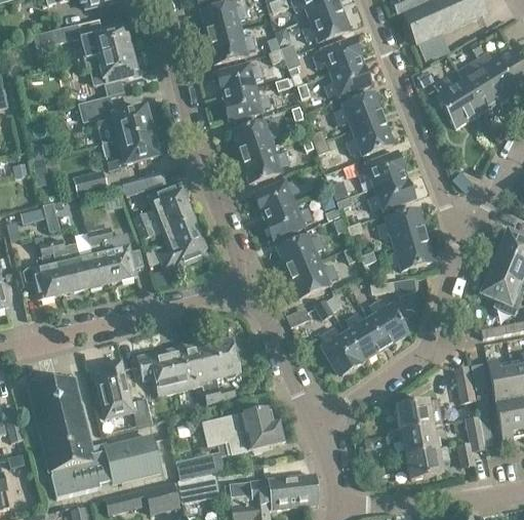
[(273,0),(270,1),(274,11),(288,6),(286,0),(273,0)]
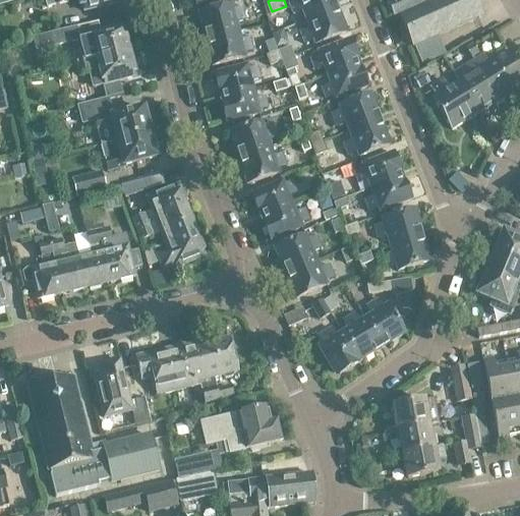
[(294,10),(302,7),(306,15),(338,3),(337,0),(290,0),(294,10)]
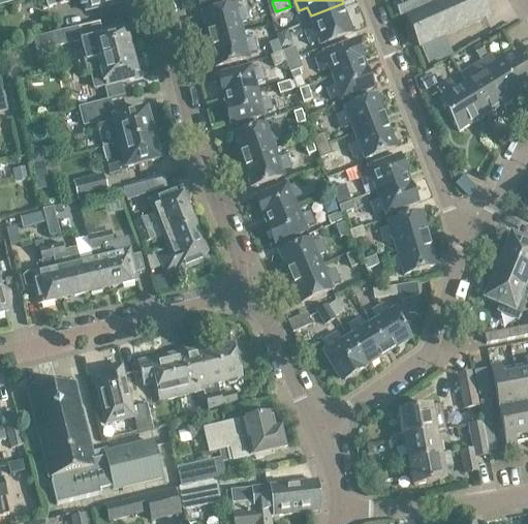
[(394,0),(400,12),(406,9),(432,1),(431,0),(394,0)]
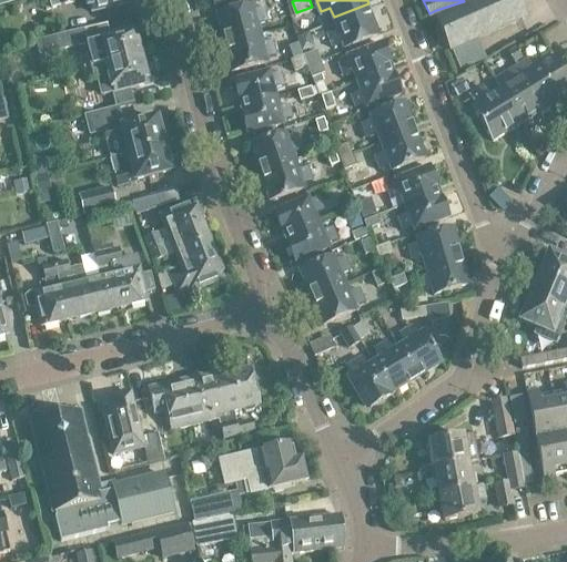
[(525,13),(518,0),(466,0),(464,1),(436,10),(437,12),(452,46),(525,13)]
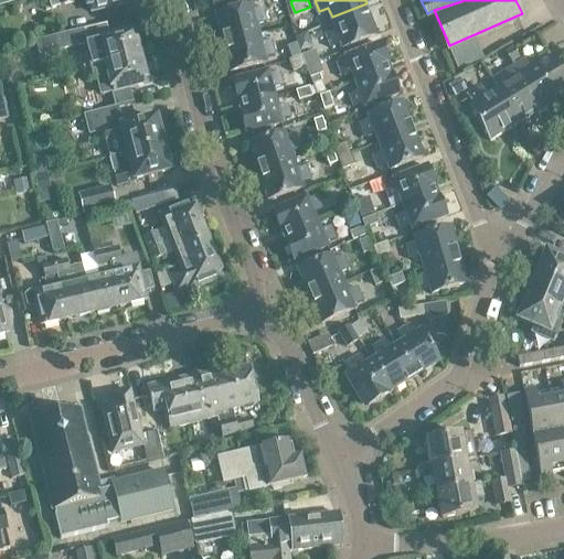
[(263,3),(253,6),(252,1),(216,10),(223,39),(259,30),(256,20),(266,18),(263,3)]
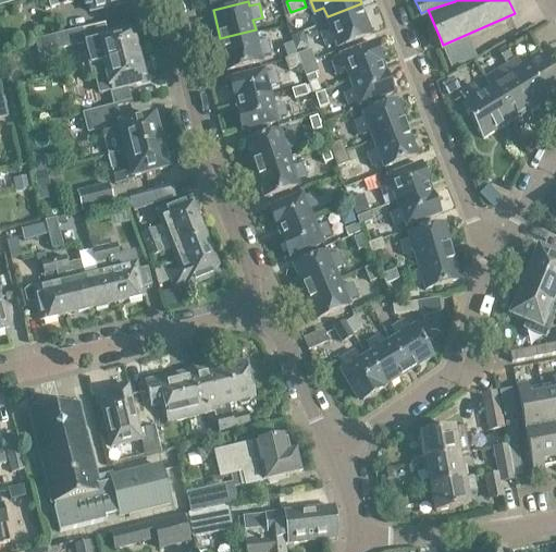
[(326,43),(336,39),(337,44),(371,31),(361,3),(328,16),(331,26),(322,29),(326,43)]
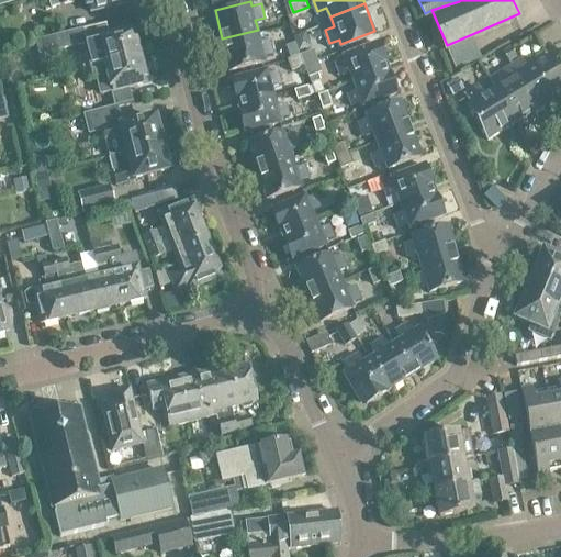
[(83,66),(96,63),(105,60),(139,52),(133,25),(86,37),(82,25),(52,33),(55,46),(87,39),(89,51),(80,54),(83,66)]
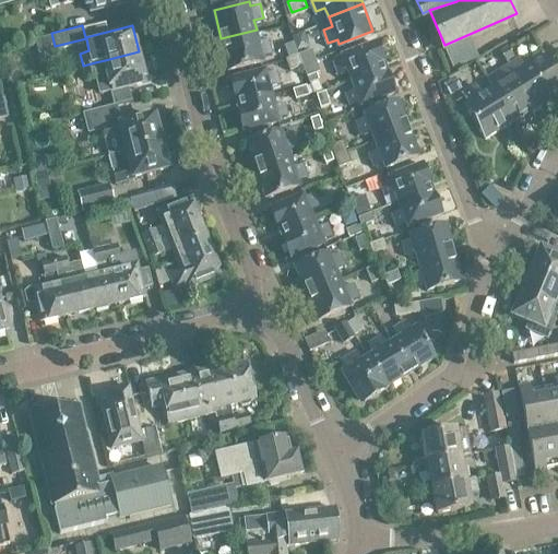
[(263,57),(262,52),(272,50),(269,36),(259,39),(257,30),(221,38),(228,67),(263,57)]
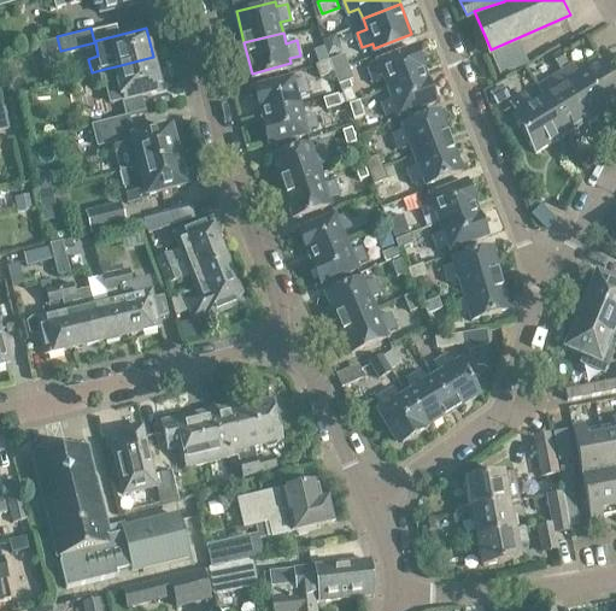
[(377,57),(379,62),(369,65),(374,78),(383,75),(388,86),(426,71),(415,42),(377,57)]
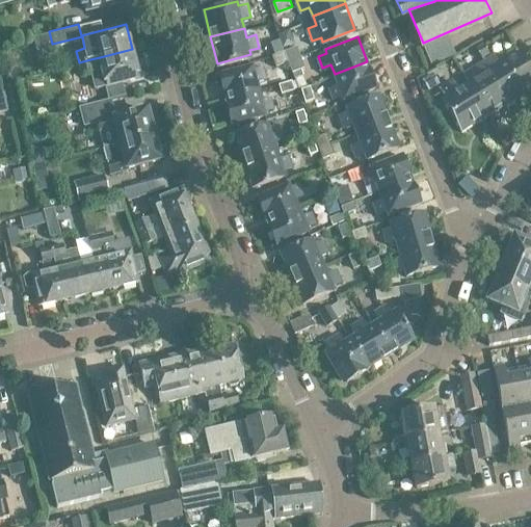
[(288,57),(292,68),(301,64),(304,63),(296,42),(284,47),(288,57)]
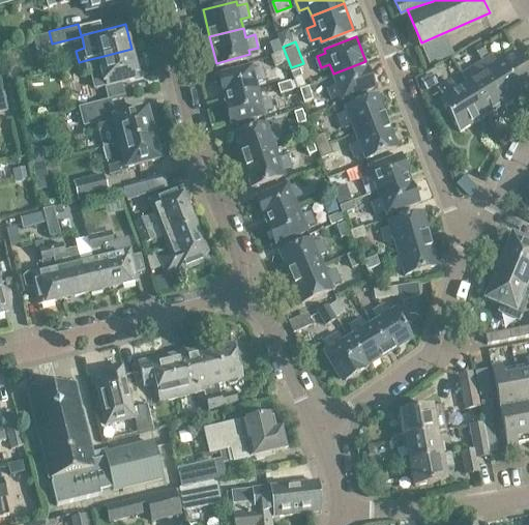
[(480,54),(487,50),(481,41),(474,46),(480,54)]
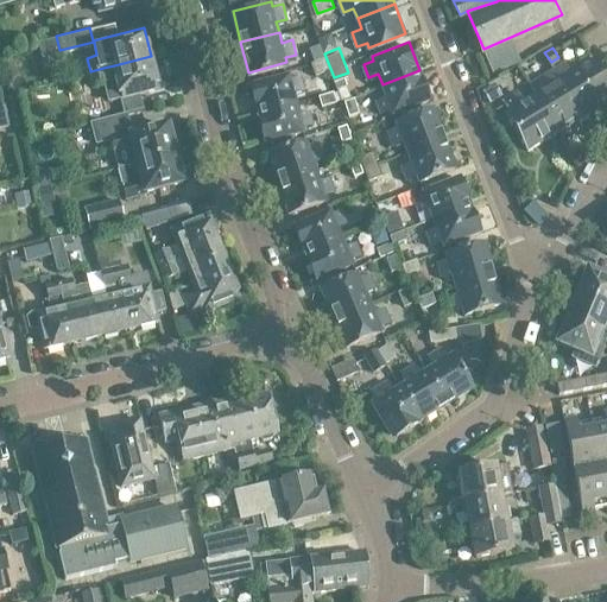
[(310,58),(315,71),(329,65),(324,54),(310,58)]
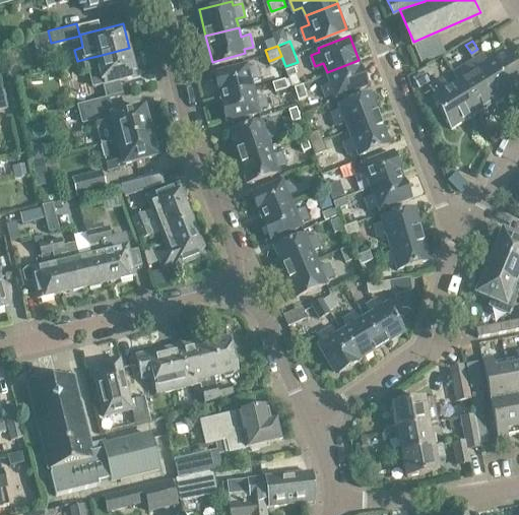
[(135,72),(129,48),(98,56),(88,58),(91,67),(89,68),(93,83),(104,80),(107,93),(122,89),(119,76),(135,72)]
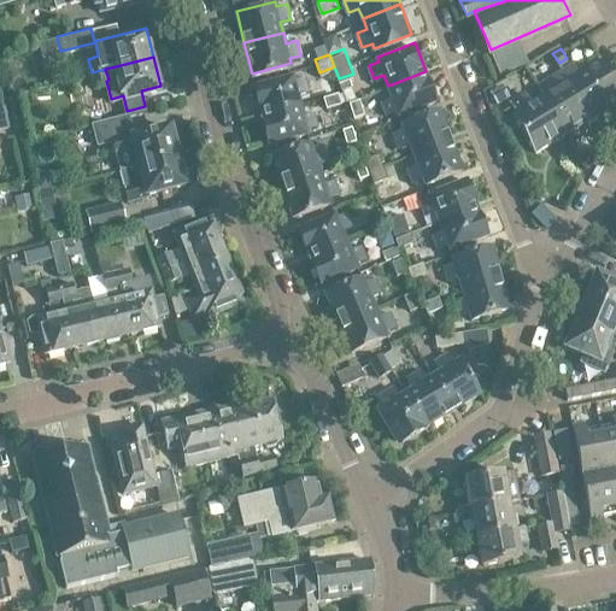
[(555,71),(561,83),(568,78),(569,80),(570,78),(580,93),(594,84),(606,105),(615,100),(615,77),(603,57),(576,72),(570,63),(555,71)]
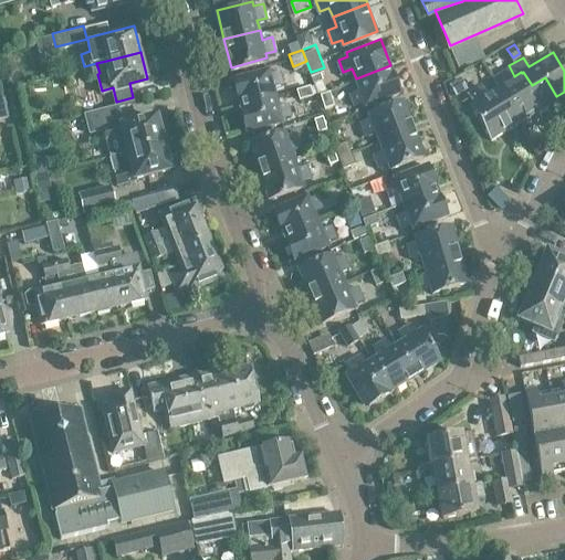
[(86,76),(97,74),(100,73),(96,63),(84,66),(86,76)]
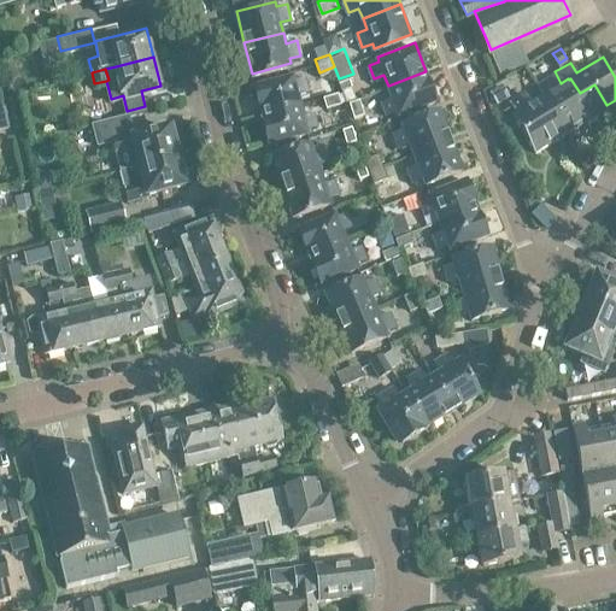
[(387,112),(397,109),(399,113),(436,99),(426,71),(388,86),(392,95),(382,99),(387,112)]
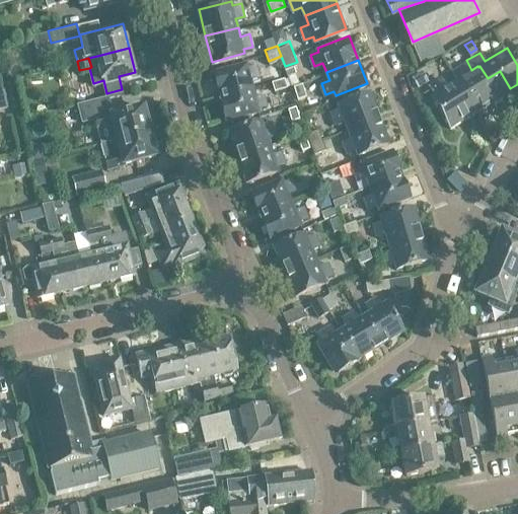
[(477,66),(471,70),(466,60),(453,69),(458,77),(458,78),(477,108),(510,88),(500,71),(488,78),(479,66),(478,67),(477,66)]
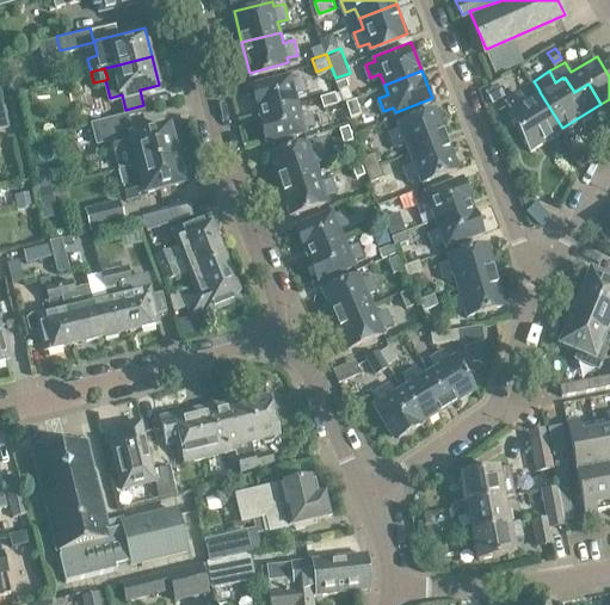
[(302,74),(291,76),(290,72),(252,81),(259,110),(297,100),(295,90),(306,87),(302,74)]
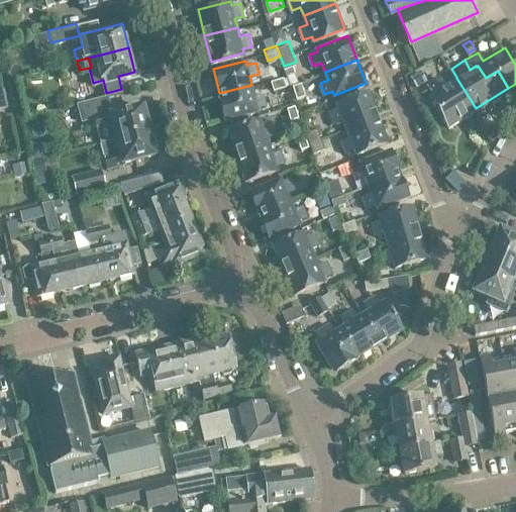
[(293,63),(284,66),(286,72),(295,69),(293,63)]
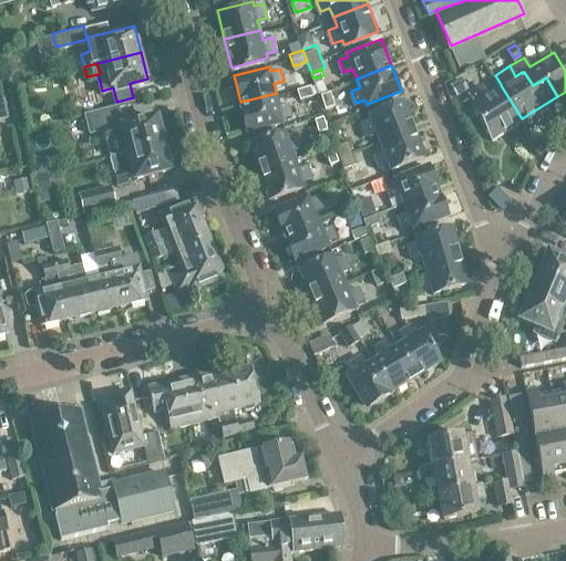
[(461,76),(451,81),(458,92),(466,86),(461,76)]
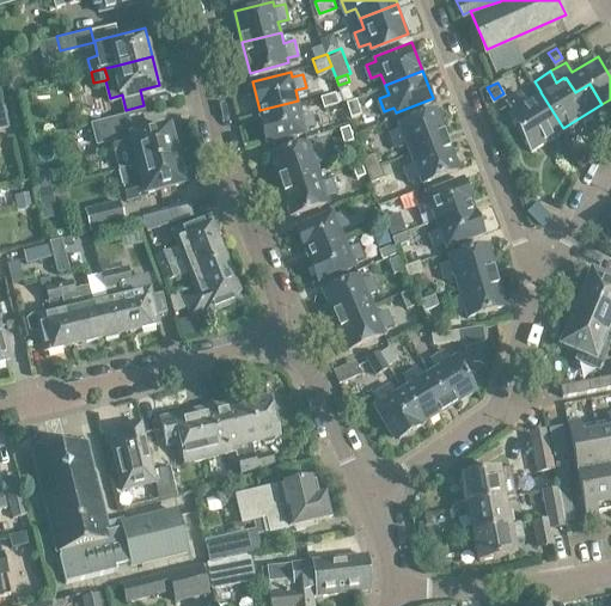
[(563,128),(541,92),(527,99),(520,90),(506,98),(513,109),(508,111),(531,148),(563,128)]
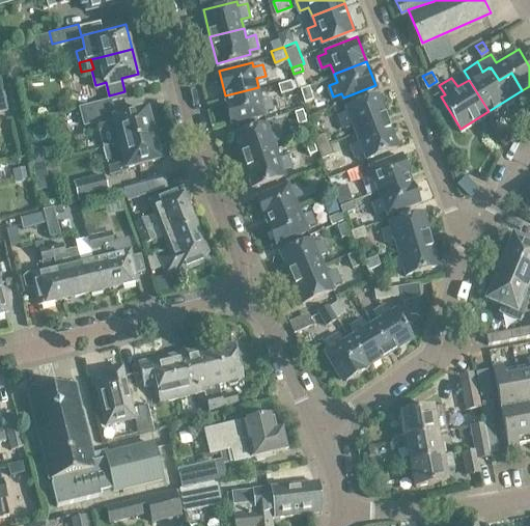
[(282,90),(294,87),(291,79),(279,82),(282,90)]
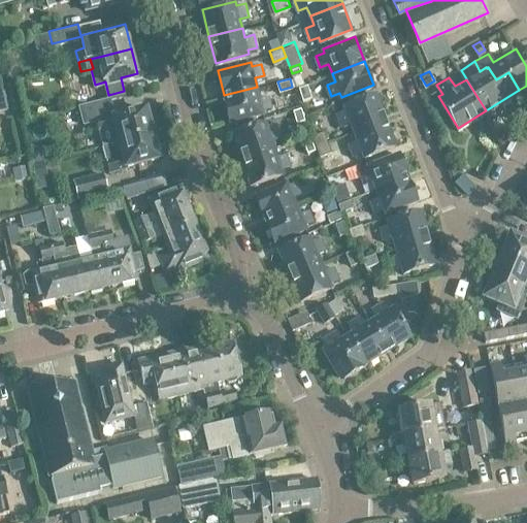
[(303,97),(311,94),(307,82),(299,85),(303,97)]
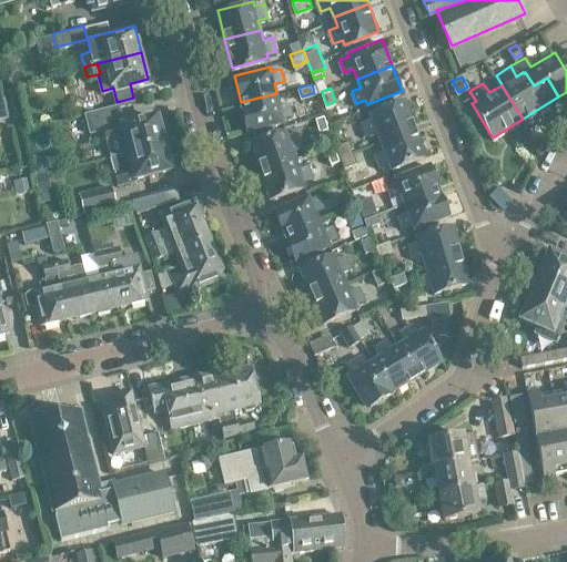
[(289,101),(280,103),(276,93),(241,102),(247,130),(284,120),(283,115),(292,113),(289,101)]
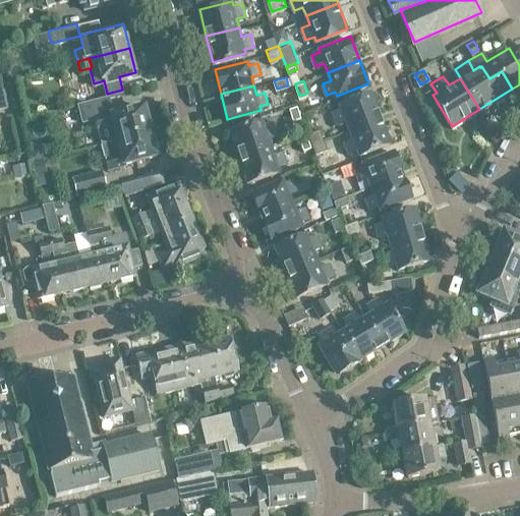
[(333,111),(329,113),(333,123),(337,121),(337,122),(346,119),(349,128),(381,116),(371,91),(340,103),(341,107),(333,110),(333,111)]
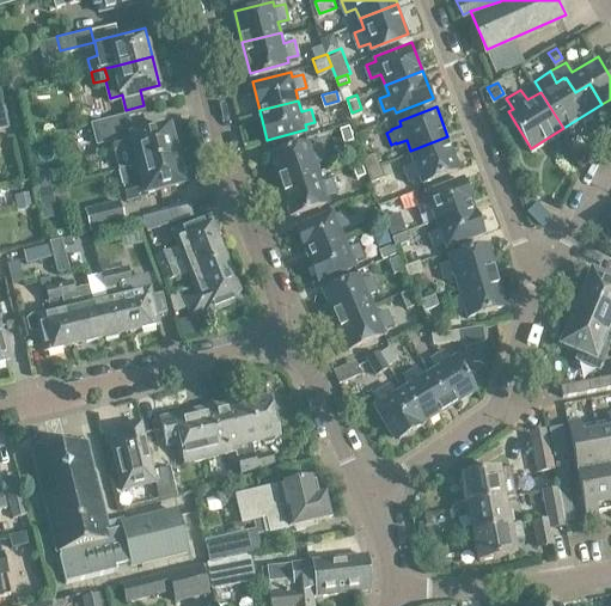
[(111,138),(114,150),(122,148),(127,165),(129,165),(139,161),(179,151),(176,134),(172,135),(169,123),(133,133),(128,111),(92,121),(98,140),(111,138)]
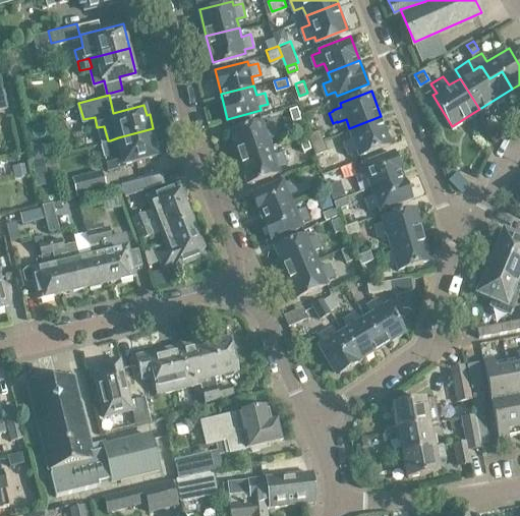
[(297,104),(289,106),(293,117),(300,115),(297,104)]
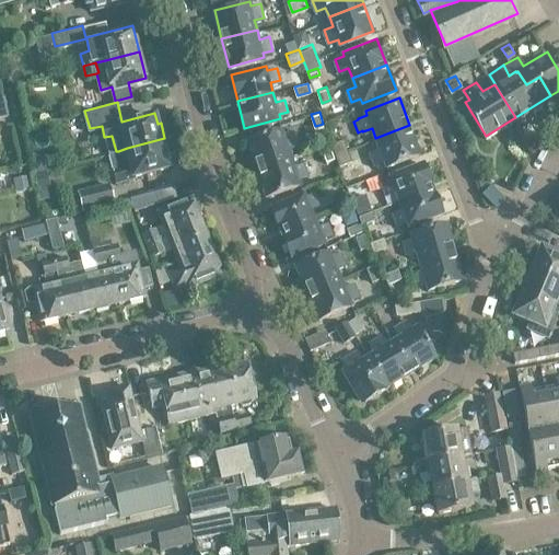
[(375,164),(384,160),(386,165),(420,152),(409,125),(375,138),(379,147),(370,151),(375,164)]
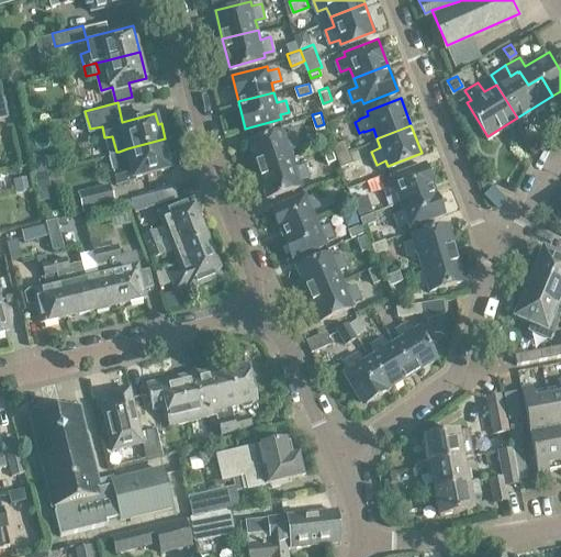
[(293,129),(284,132),(282,127),(248,138),(257,167),(292,155),(289,145),(298,142),(293,129)]
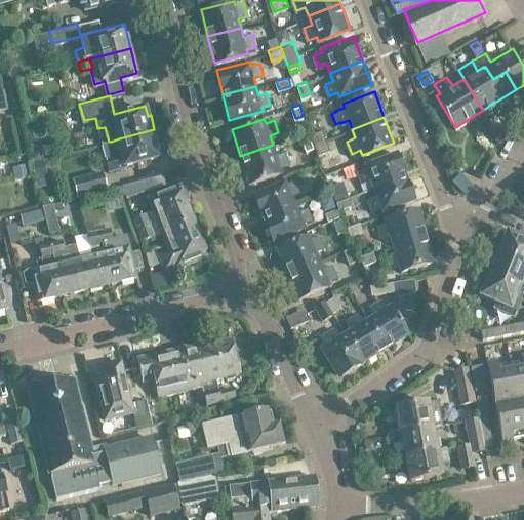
[(109,142),(103,143),(107,157),(106,157),(109,169),(126,164),(126,162),(158,154),(155,144),(158,144),(154,129),(119,138),(111,142),(109,142)]
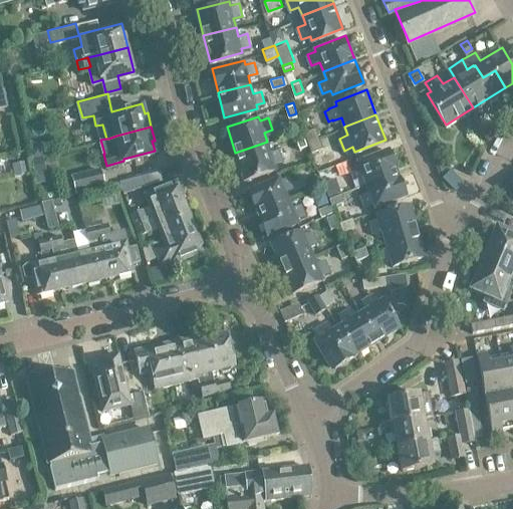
[(319,137),(315,126),(304,131),(308,141),(319,137)]
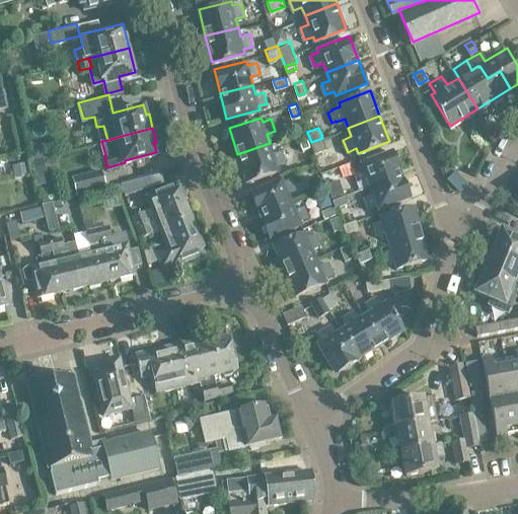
[(298,135),(302,147),(309,144),(305,133),(298,135)]
